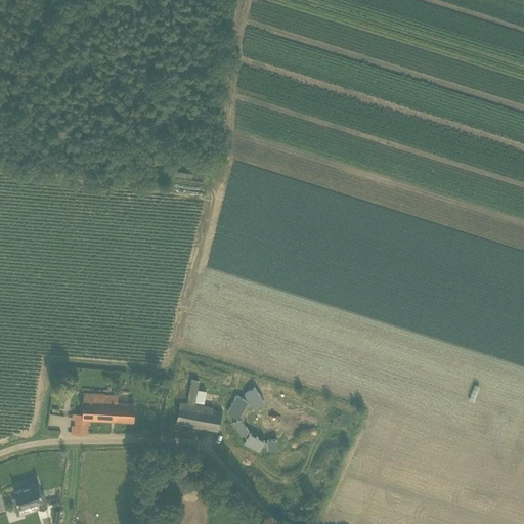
[(194,403),(199,381),(191,380),(187,402),(194,403)]
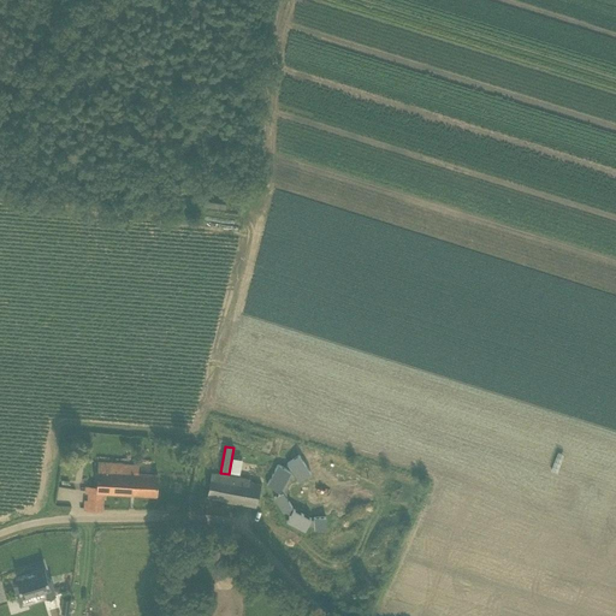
[(274,491),(277,478),(285,473),(288,477),(297,472),(286,452),(277,457),(282,465),(280,466),(268,457),(255,478),(268,485),(268,487),(262,491),(271,507),(273,505),(278,508),(274,516),(292,525),(297,517),(302,521),(302,525),(314,525),(314,511),(302,513),(302,515),(300,513),(282,503),(280,503),(278,502),(280,501),(274,491)]
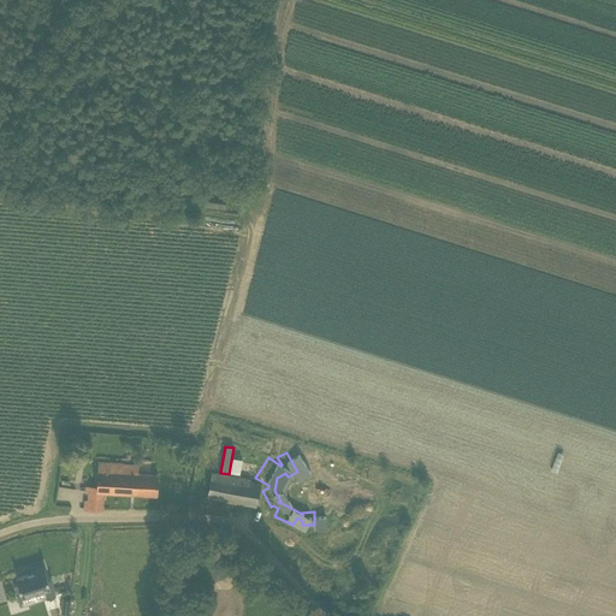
[(138,465),(123,463),(122,472),(98,471),(96,491),(86,491),(84,510),(102,510),(104,492),(157,495),(158,474),(138,473),(138,465)]
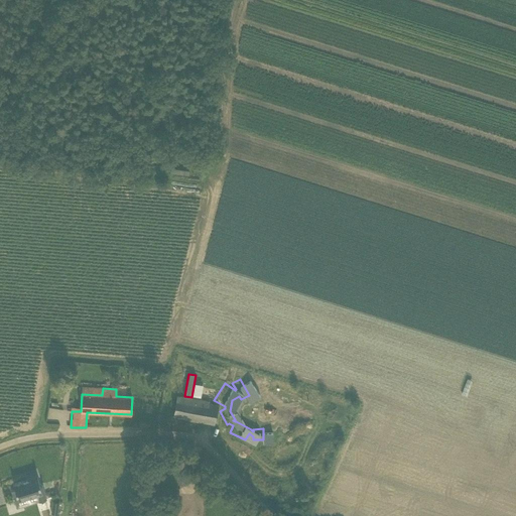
[(171,415),(168,426),(182,429),(184,418),(215,424),(219,405),(209,403),(210,401),(177,395),(173,416),(171,415)]
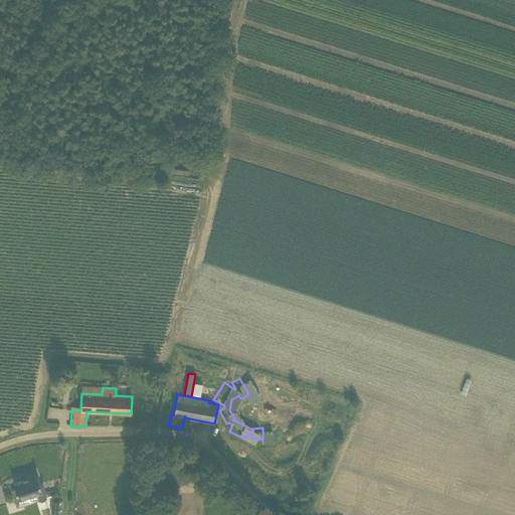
[(17,469),(15,464),(6,469),(8,474),(4,476),(0,477),(0,495),(2,494),(3,495),(19,486),(23,493),(30,490),(23,477),(22,478),(17,469)]
